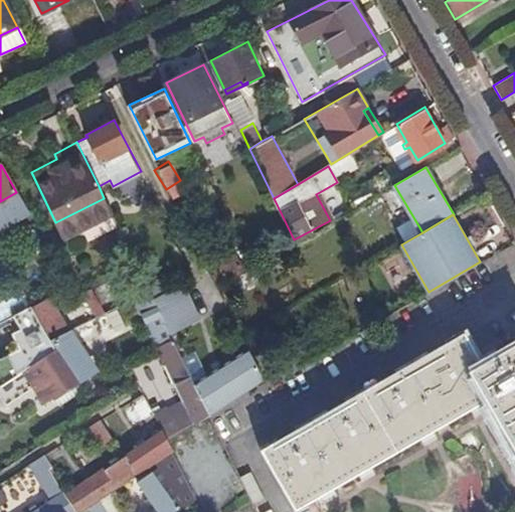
[(261,279),(254,267),(251,269),(242,274),(239,276),(246,287),(261,279)]
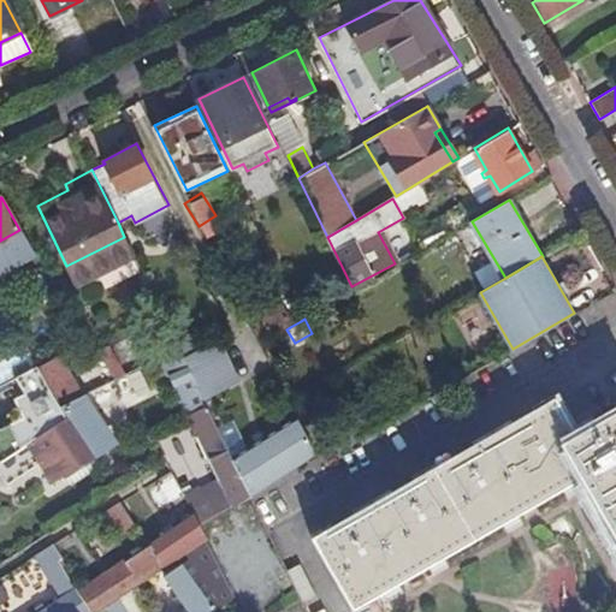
[(59,405),(17,333),(0,342),(0,384),(16,376),(23,391),(13,396),(23,414),(0,425),(0,461),(1,459),(29,441),(66,417),(59,405)]
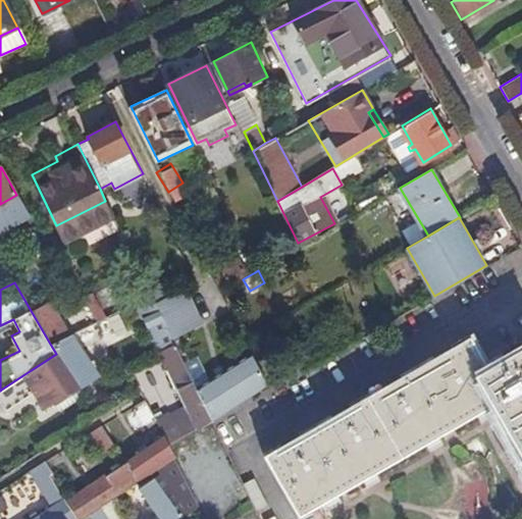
[(204,319),(186,287),(156,303),(172,338),(204,319)]
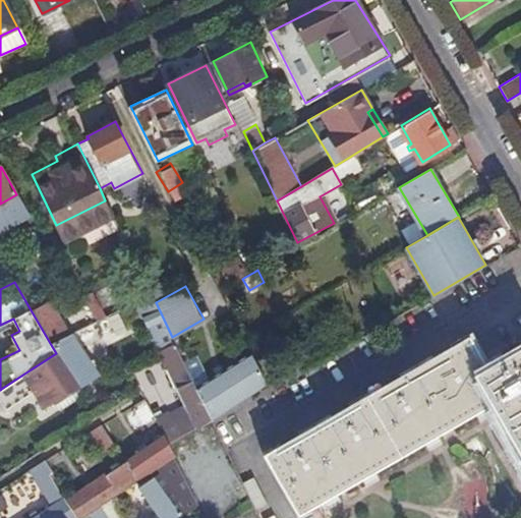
[(151,293),(136,300),(145,317),(142,318),(159,351),(175,344),(172,337),(156,302),(151,293)]
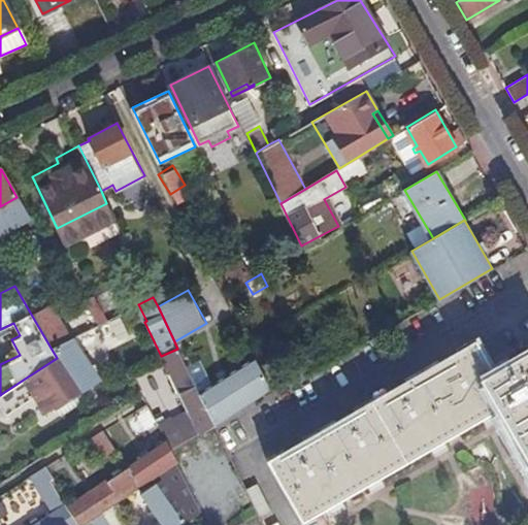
[(71,337),(51,348),(57,358),(25,379),(34,394),(43,407),(51,403),(54,406),(96,379),(71,337)]
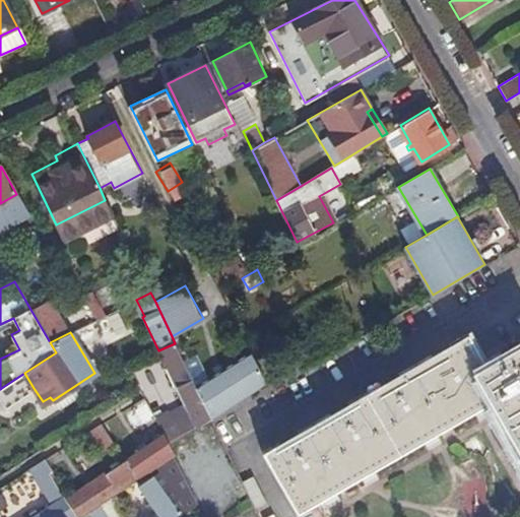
[(519,349),(485,369),(467,337),(264,453),(299,514),(324,499),(337,492),(363,476),(375,469),(426,441),(439,434),(476,412),(486,406),(492,403),(519,453),(519,349)]
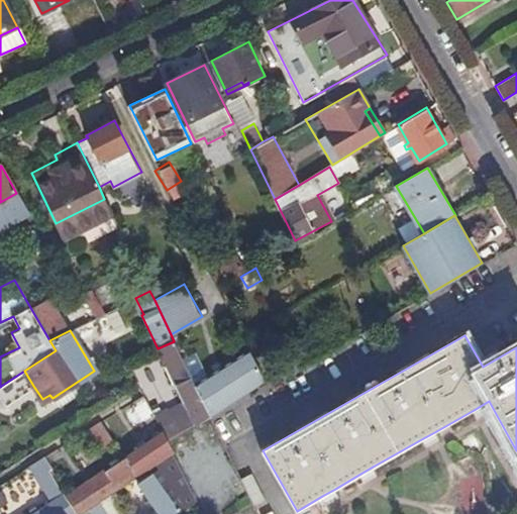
[(174,341),(158,348),(181,394),(166,404),(166,406),(153,414),(162,431),(168,442),(210,415),(196,386),(174,341)]
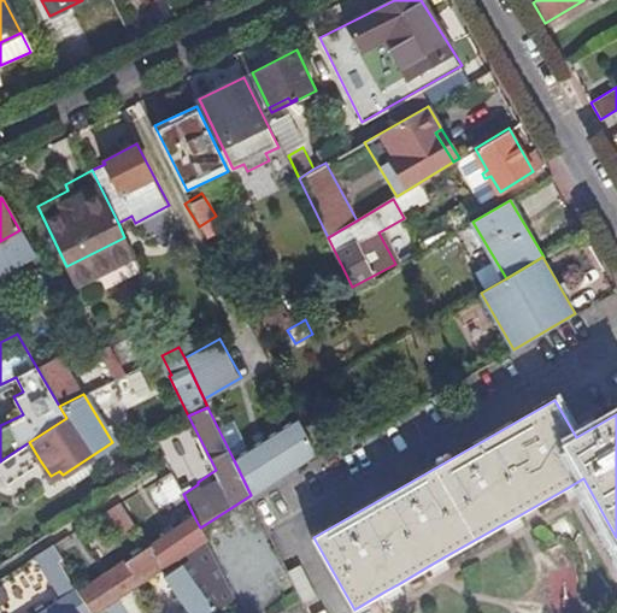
[(298,418),(234,460),(251,495),(315,454),(298,418)]
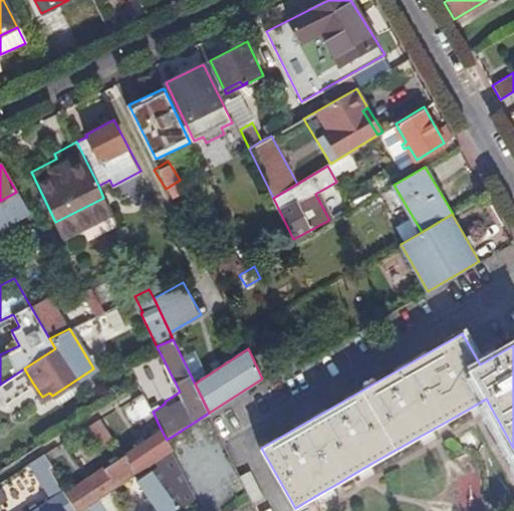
[(33,384),(24,368),(1,384),(10,399),(33,384)]
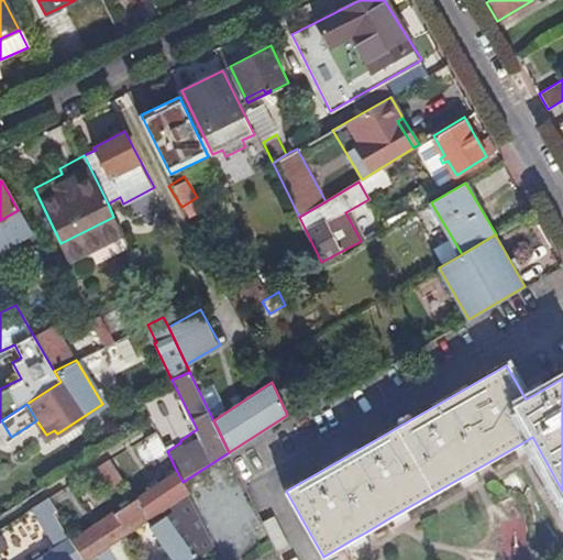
[(167,451),(156,430),(146,437),(158,457),(167,451)]
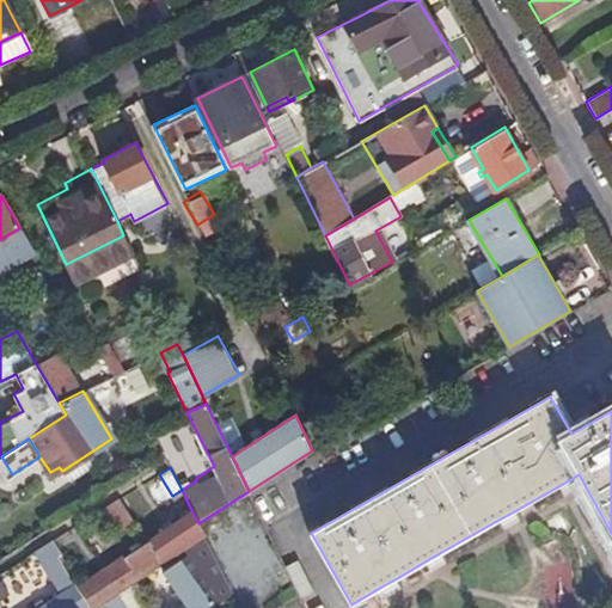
[(577,486),(573,478),(561,485),(565,493),(570,491),(577,486)]
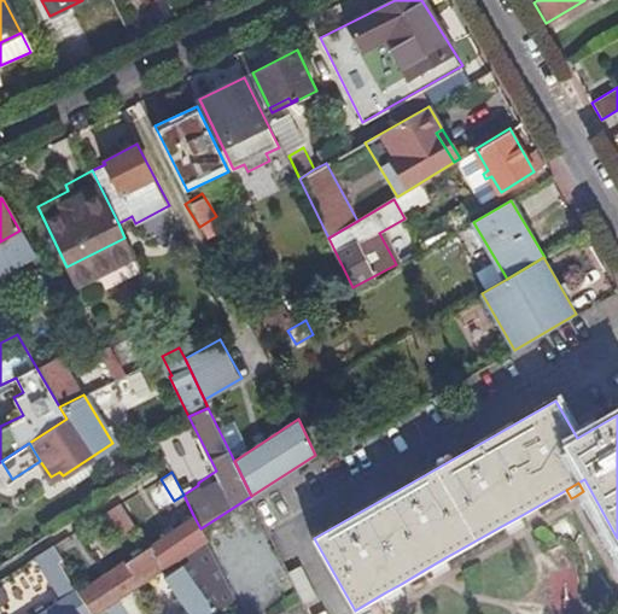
[(135,525),(122,503),(121,503),(104,513),(117,537),(135,525)]
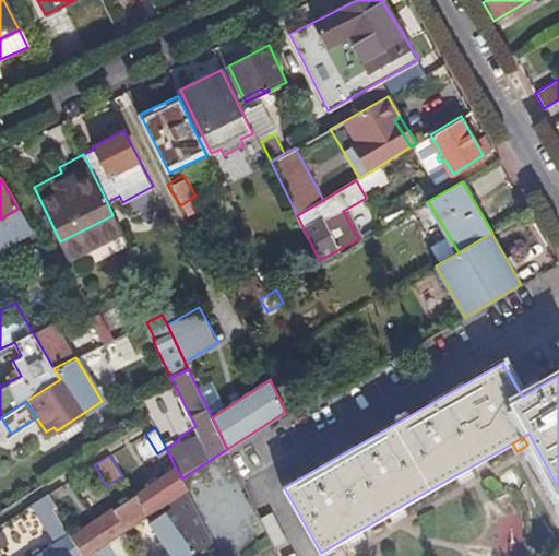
[(181,478),(175,466),(134,494),(149,515),(187,489),(181,478)]
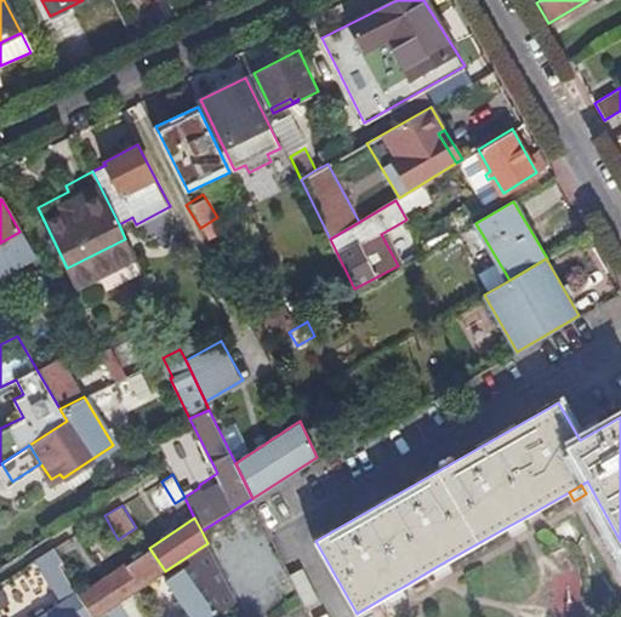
[(524,518),(508,526),(513,535),(519,532),(529,526),(524,518)]
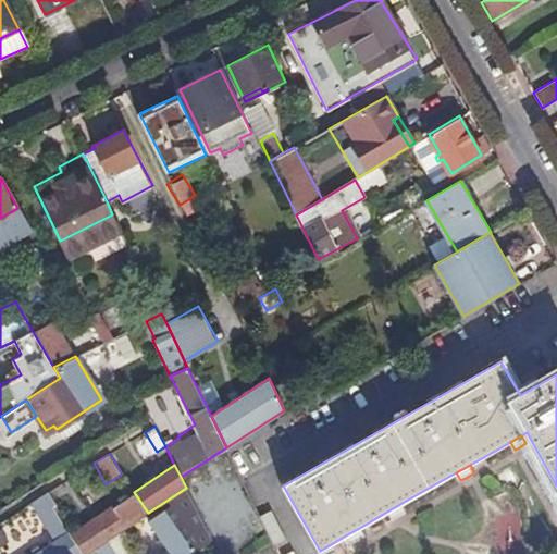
[(47,492),(32,502),(47,526),(59,518),(51,506),(53,504),(47,492)]
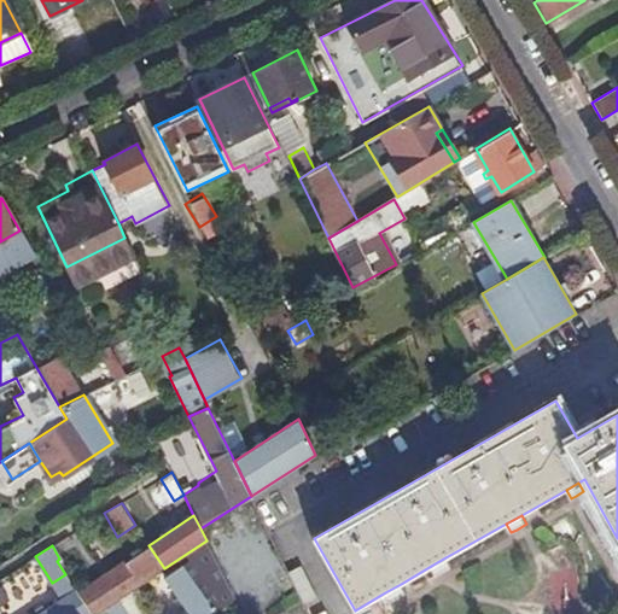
[(149,545),(80,592),(92,613),(94,613),(104,608),(139,585),(164,568),(149,545)]
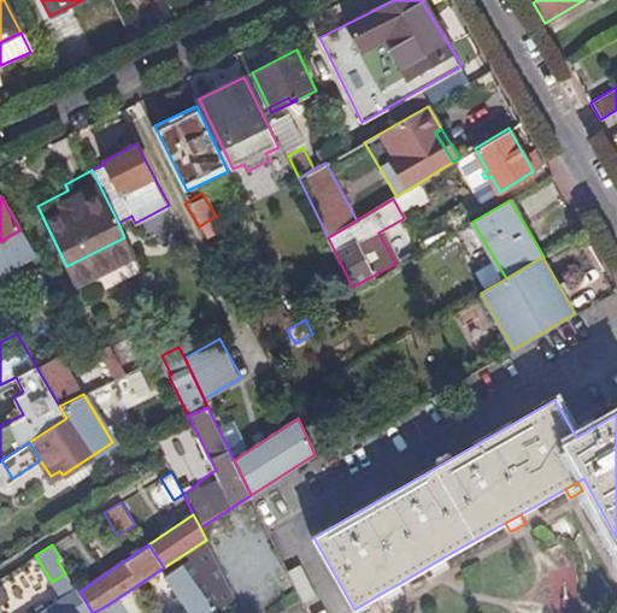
[(445,556),(430,565),(435,573),(442,570),(450,566),(445,556)]
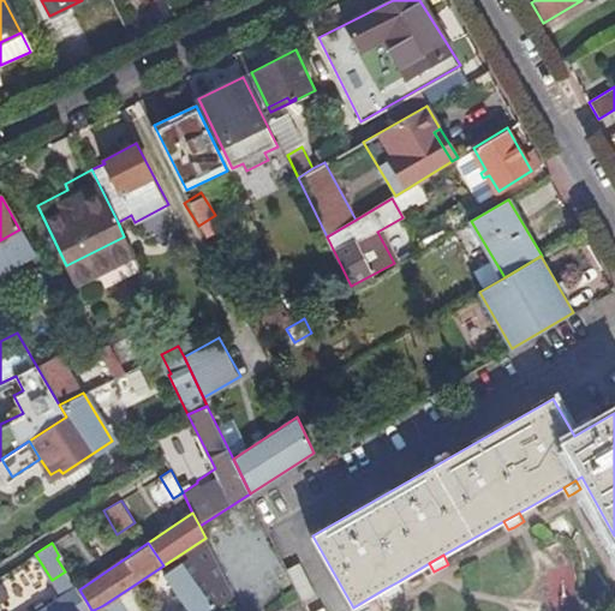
[(167,575),(190,610),(207,610),(220,603),(190,558),(167,575)]
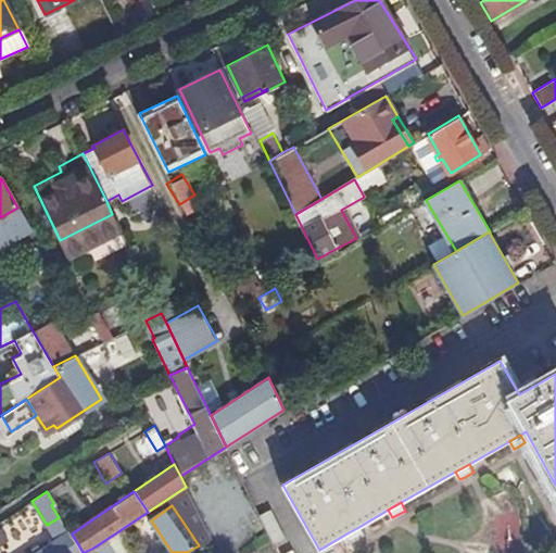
[(361,526),(346,533),(351,541),(357,538),(365,533),(361,526)]
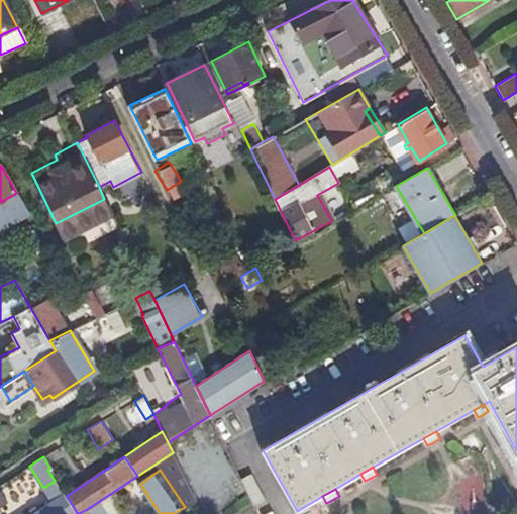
[(116,490),(87,509),(90,513),(130,513),(116,490)]
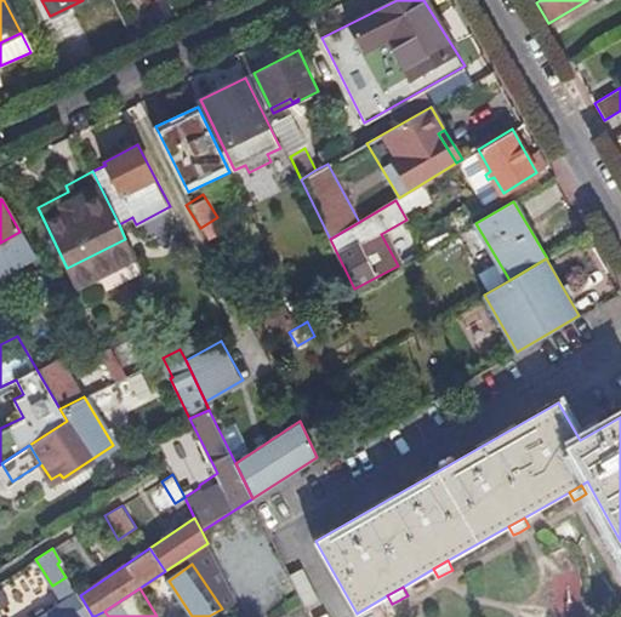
[(77,590),(35,616),(92,616),(80,595),(77,590)]
